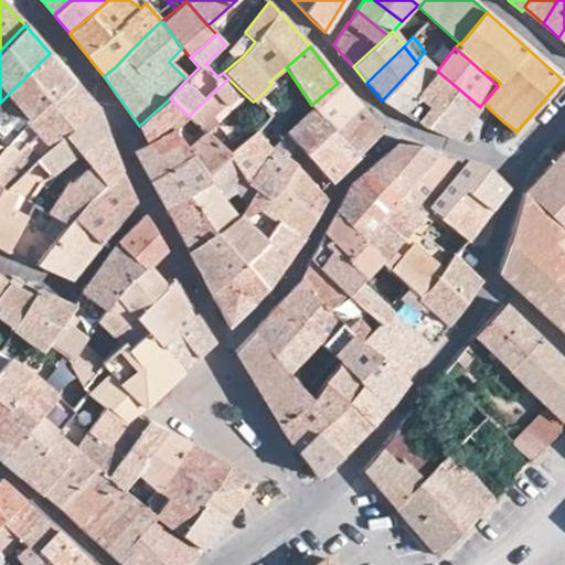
[(50,53),(0,103),(0,140),(4,146),(14,135),(25,124),(74,82),(50,53)]
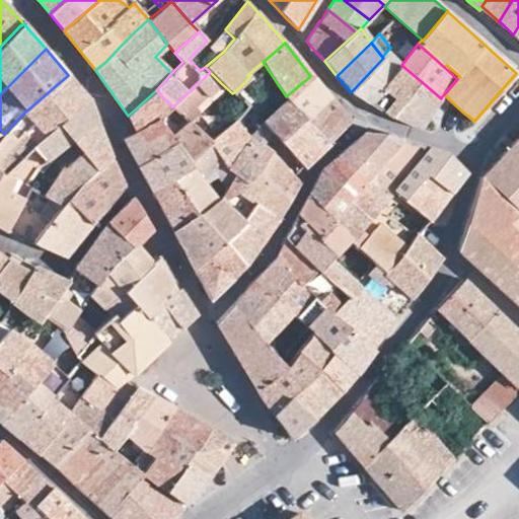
[(369,103),(401,65),(386,52),(382,57),(383,58),(351,92),(369,103)]
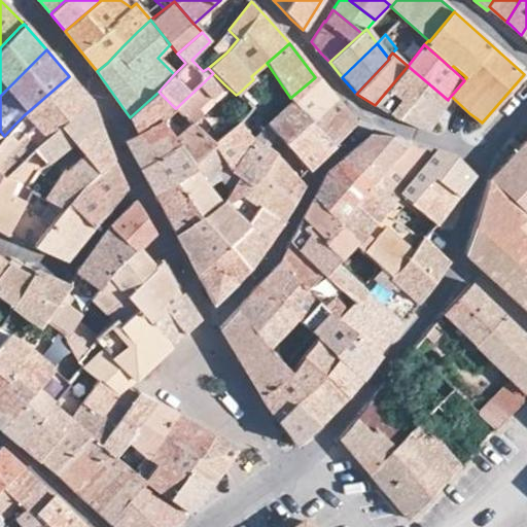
[(427,82),(408,66),(375,105),(396,119),(427,82)]
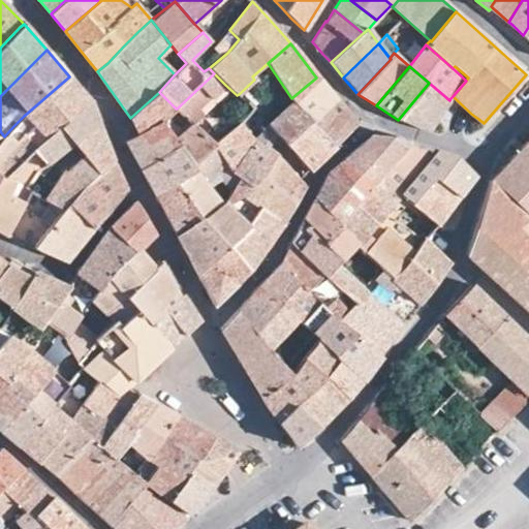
[(225,85),(214,73),(177,109),(189,121),(225,85)]
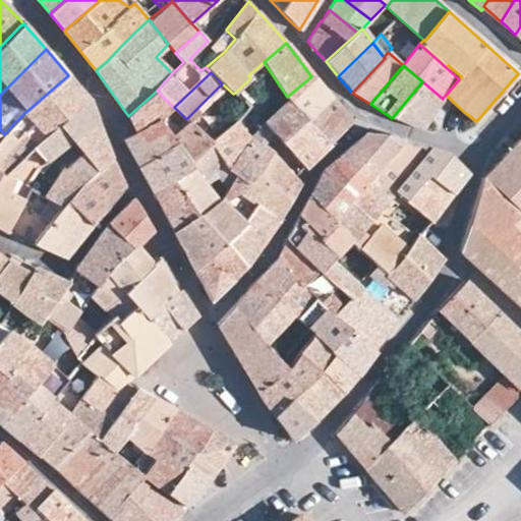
[(68,75),(23,114),(36,126),(77,88),(68,75)]
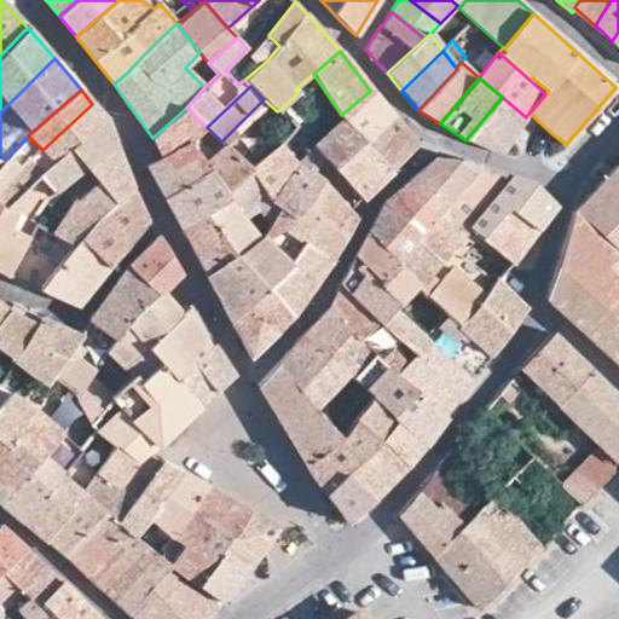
[(370,91),(341,115),(363,143),(392,115),(370,91)]
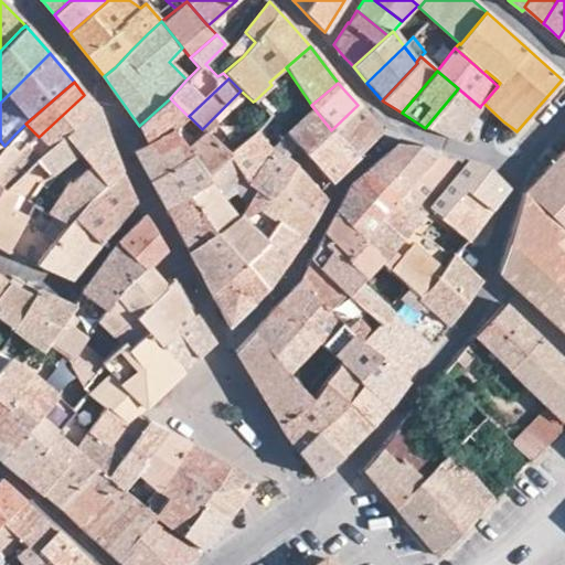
[(480,107),(458,88),(425,128),(456,140),(462,132),(465,135),(470,126),(468,124),(480,107)]
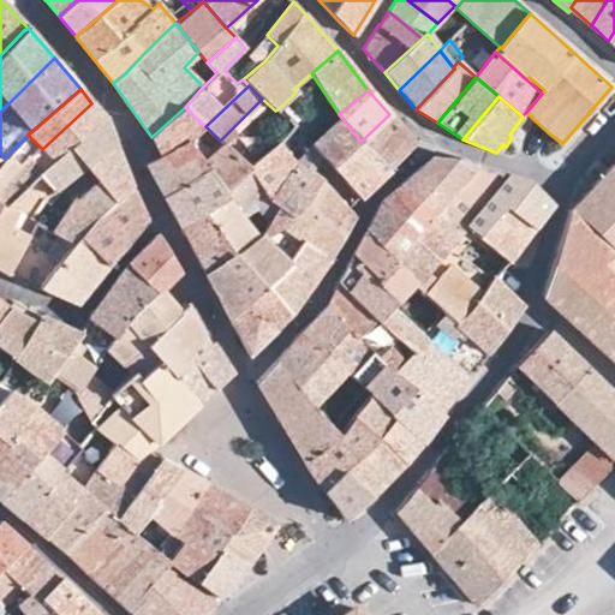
[(91,103),(42,149),(35,155),(37,157),(46,151),(55,160),(64,154),(72,147),(79,139),(87,133),(97,123),(103,117),(91,103)]
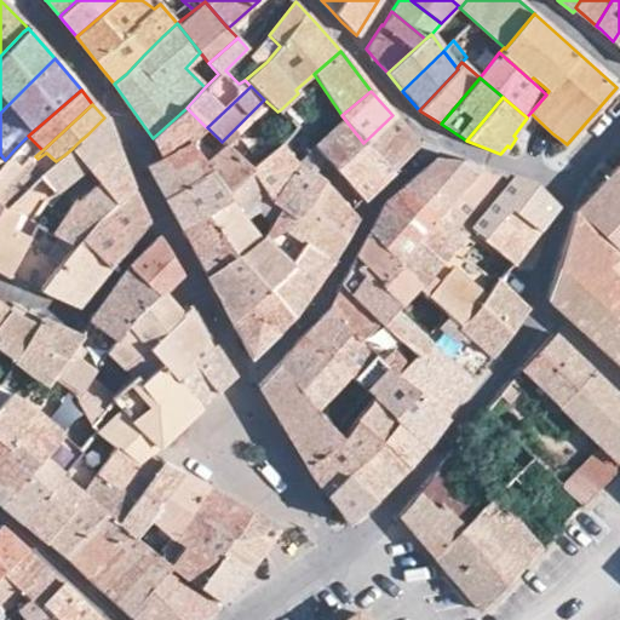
[(187,108),(153,138),(161,155),(147,165),(165,197),(208,170),(204,162),(187,142),(206,127),(187,108)]
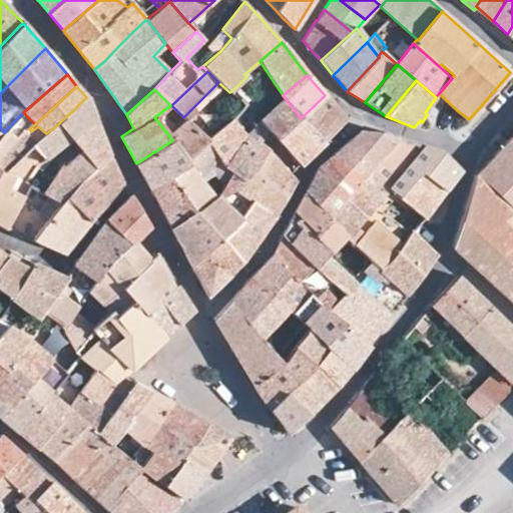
[(301,118),(283,95),(260,118),(259,119),(269,131),(300,164),(324,141),(301,118)]
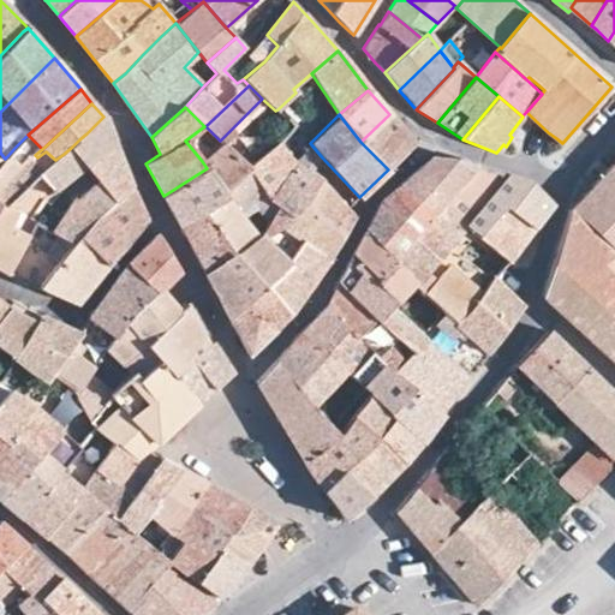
[(389,114),(360,142),(388,169),(415,144),(389,114)]
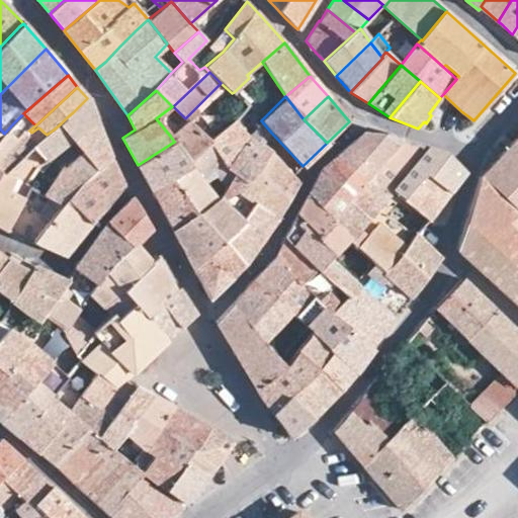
[(54,130),(47,135),(42,139),(34,145),(32,146),(8,175),(26,184),(27,184),(42,163),(72,140),(95,120),(87,98),(82,103),(73,112),(67,117),(61,123),(54,130)]
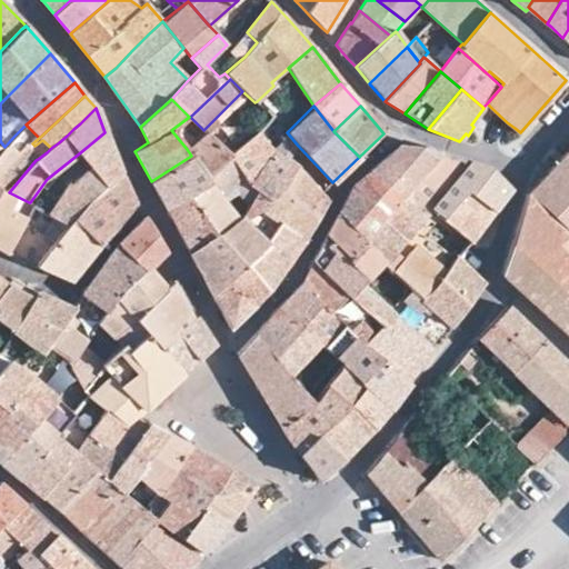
[(191,156),(151,181),(168,210),(211,185),(210,182),(230,156),(206,131),(187,149),(191,156)]
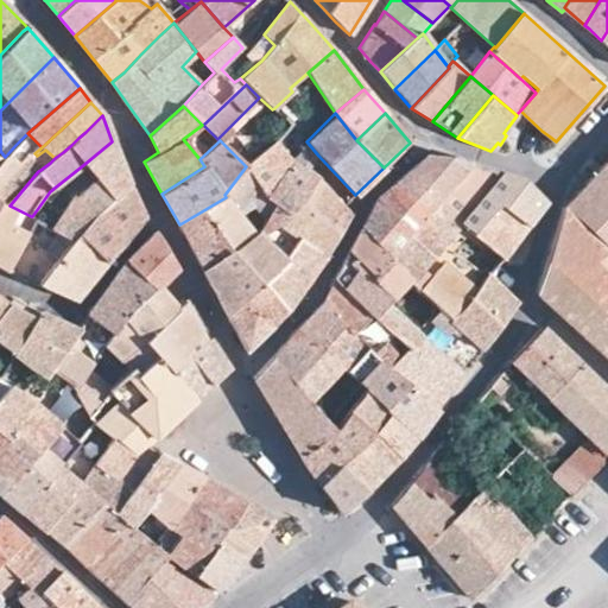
[(112,141),(84,164),(95,179),(76,198),(71,196),(51,227),(51,228),(74,241),(80,234),(94,216),(109,203),(125,190),(130,185),(120,160),(112,141)]
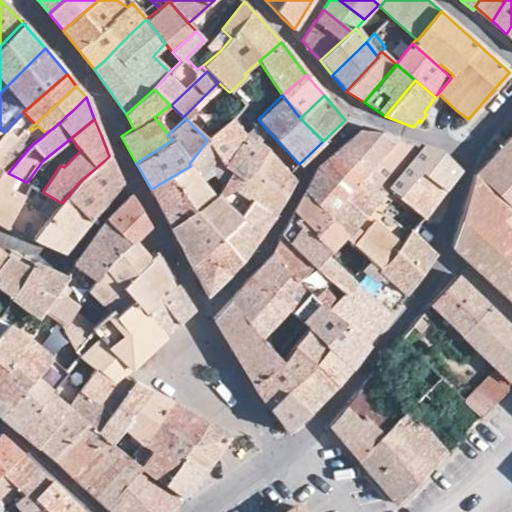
[(247,136),(244,133),(231,119),(207,140),(219,160),(223,167),(247,136)]
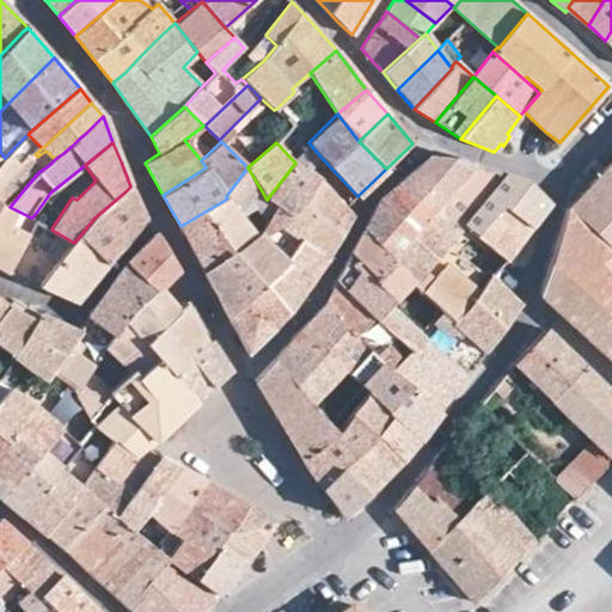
[(320,157),(308,142),(305,146),(300,150),(298,153),(292,159),(295,163),(267,200),(276,207),(292,216),(320,179),(308,170),(313,165),(314,164),(317,161),(320,157)]
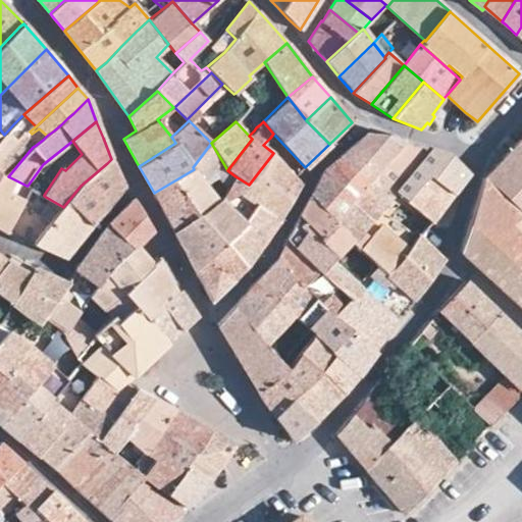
[(0,129),(0,187),(8,176),(0,171),(0,165),(24,137),(24,136),(13,124),(4,135),(0,129)]
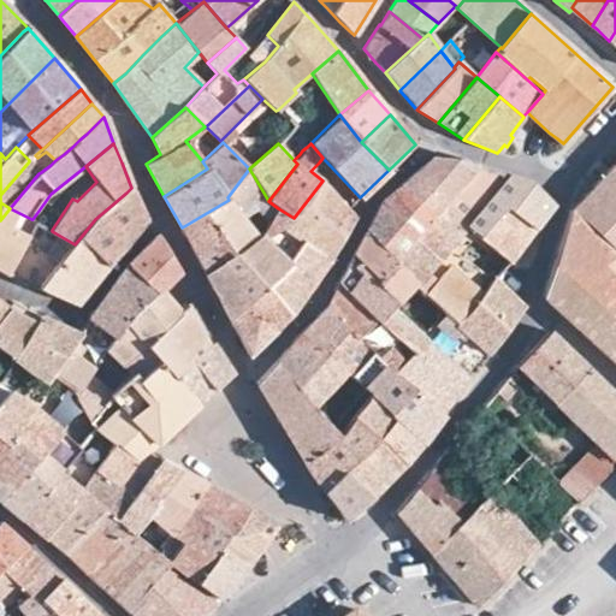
[(442,206),(478,165),(457,159),(432,157),(406,179),(439,208),(442,206)]
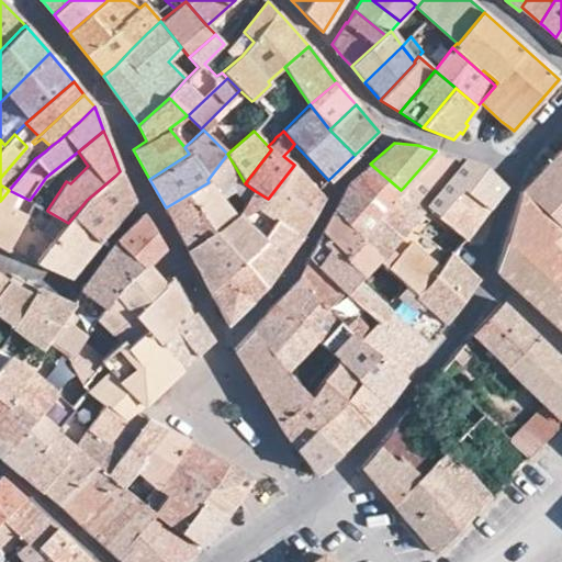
[(0,178),(0,184),(9,190),(35,158),(37,157),(26,147),(0,178)]
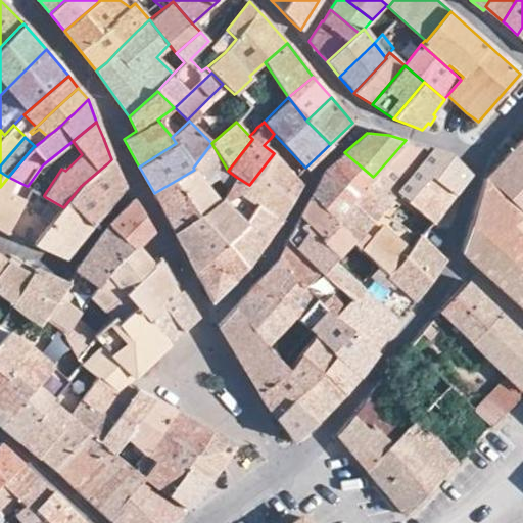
[(522,217),(522,137),(519,142),(512,150),(484,179),(473,214),(463,249),(462,251),(474,263),(473,265),(490,281),(491,279),(522,307),(522,233),(515,226),(522,217)]
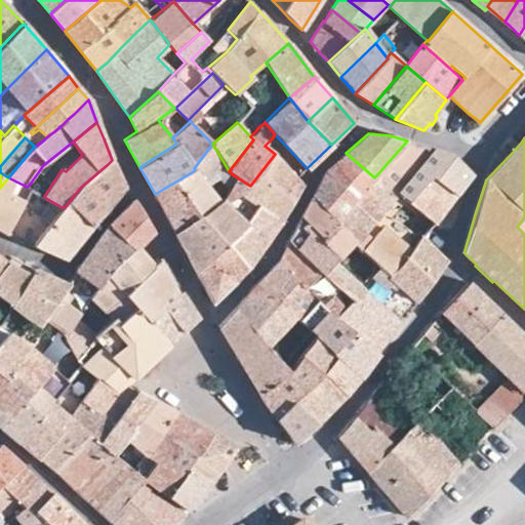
[(397,192),(432,148),(407,140),(376,175),(397,192)]
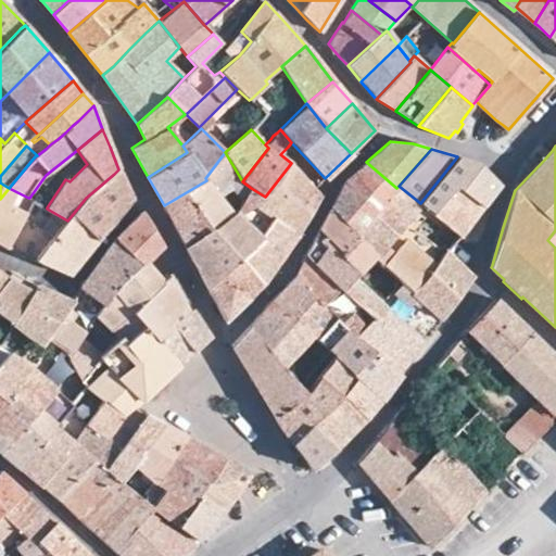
[(238,174),(225,152),(205,178),(206,180),(164,205),(185,247),(232,214),(215,190),(226,182),(238,174)]
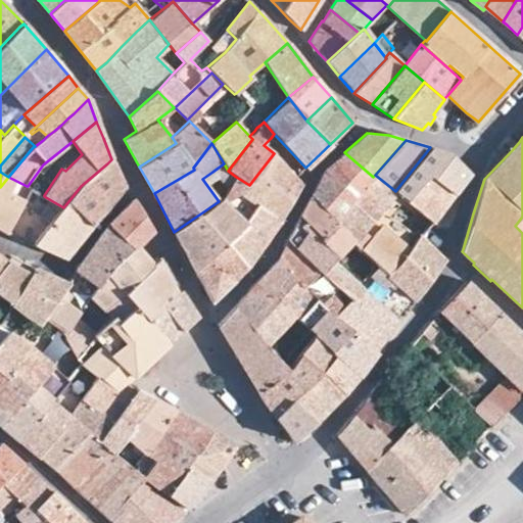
[(449,153),(430,147),(395,191),(397,194),(408,202),(423,184),(446,203),(470,173),(449,153)]
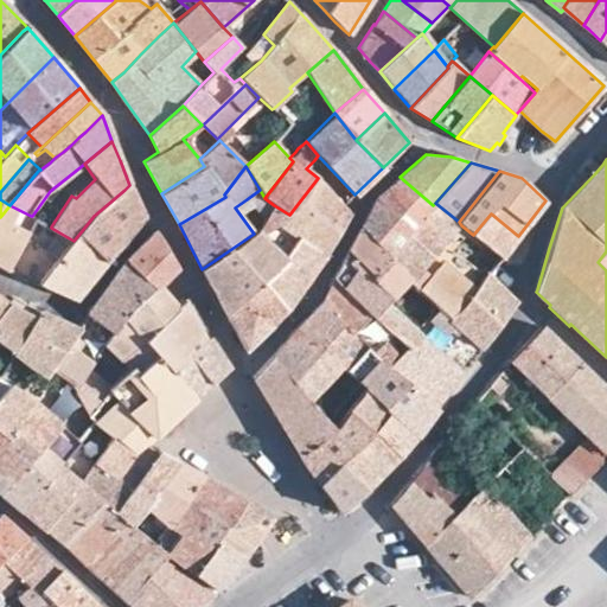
[(433,205),(400,177),(393,183),(427,211),(433,205)]
